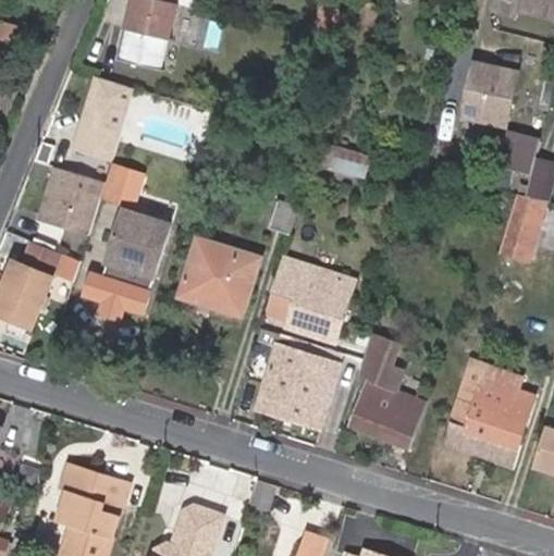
[(170,38),(179,0),(137,0),(135,12),(126,10),(122,28),(123,28),(115,59),(161,69),(169,38),(170,38)]
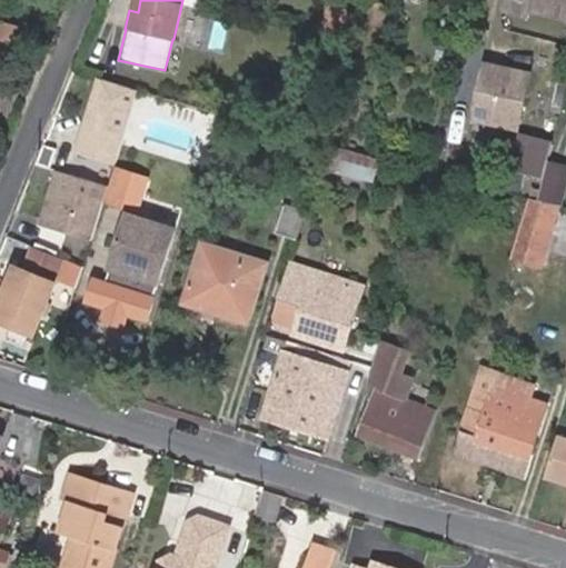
[(326,0),(321,21),(351,29),(357,0),(326,0)]
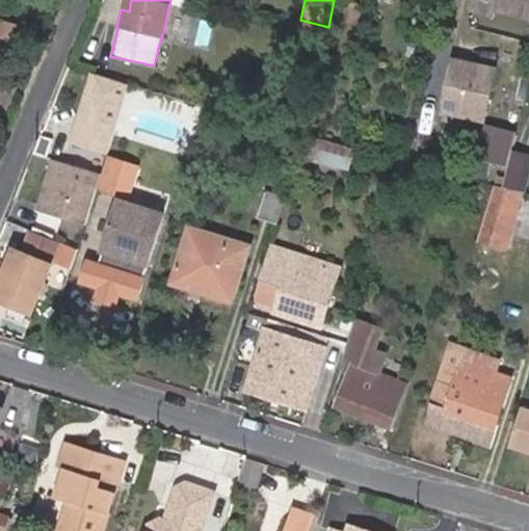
[(469,0),(468,5),(488,11),(490,6),(491,0),(469,0)]
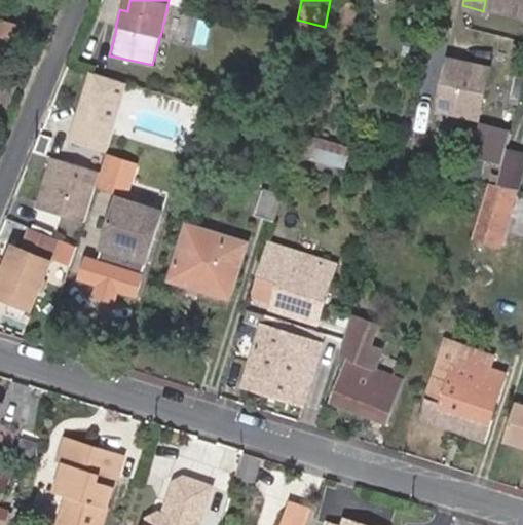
[(485,0),(484,6),(522,15),(522,0),(485,0)]
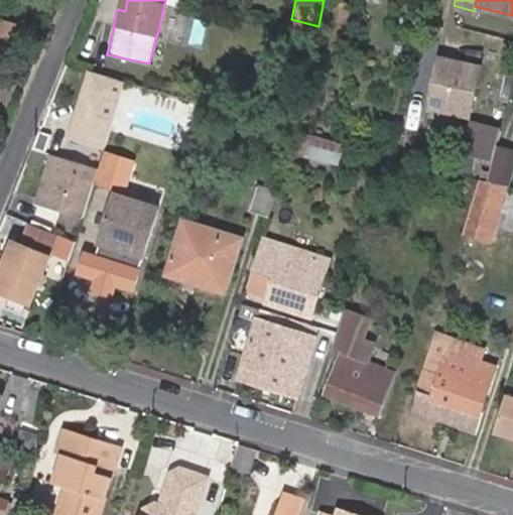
[(501,104),(510,67),(487,60),(477,99),(501,104)]
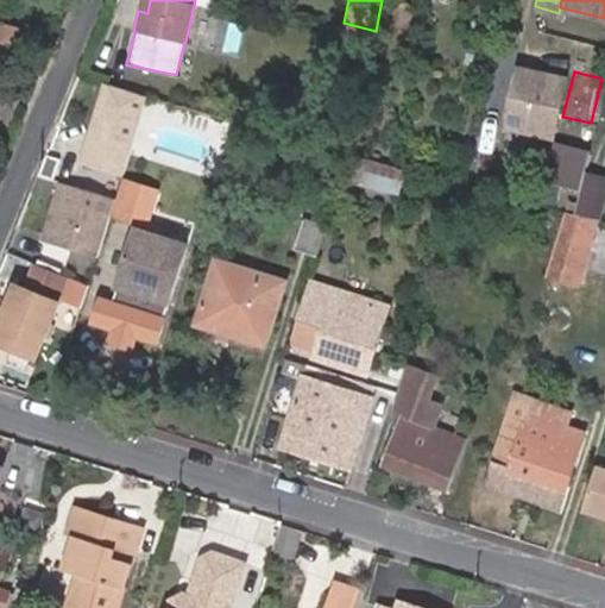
[(144,95),(101,82),(76,162),(119,176),(144,95)]
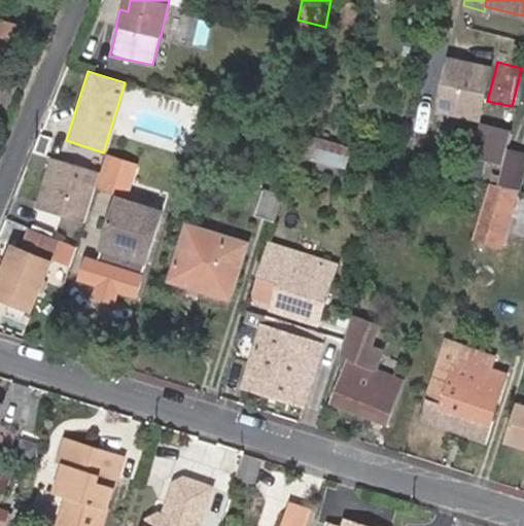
[(348,147),(300,134),(294,148),(344,163),(348,147)]
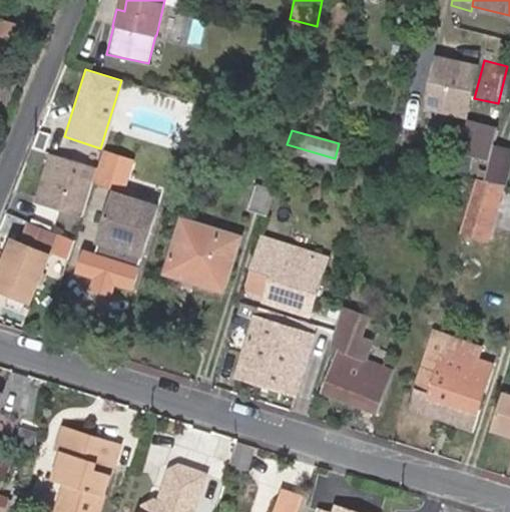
[(509,145),(493,141),(484,178),(502,183),(509,150),(509,145)]
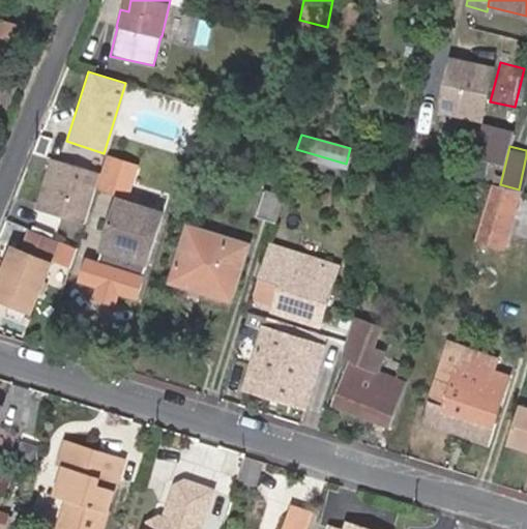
[(94,184),(99,170),(52,155),(37,207),(84,221),(94,184)]
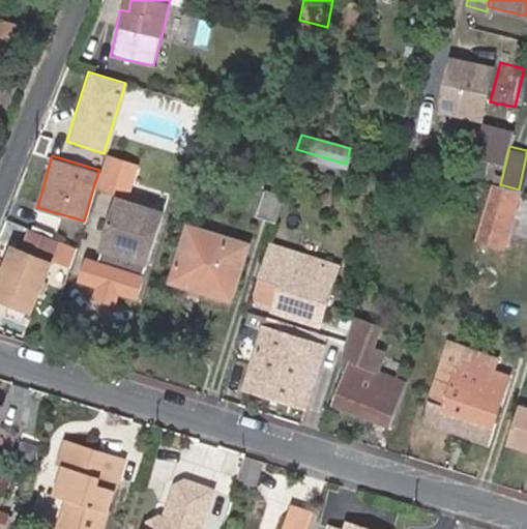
[(128,165),(104,155),(99,170),(94,184),(119,194),(128,165)]
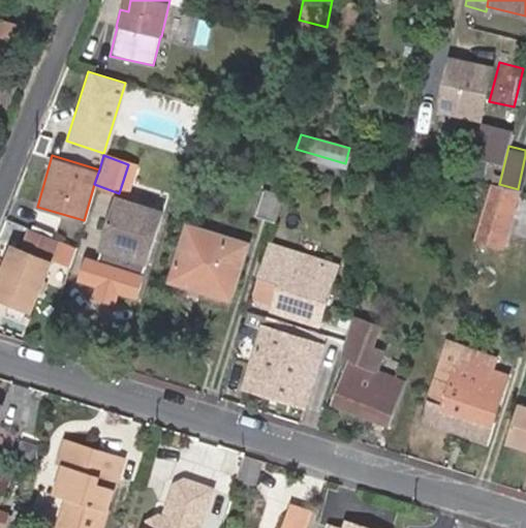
[(254,217),(274,223),(282,196),(261,191),(254,217)]
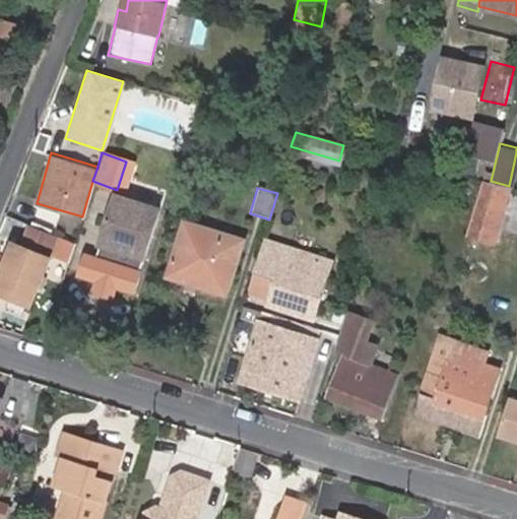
[(498,212),(476,205),(470,225),(492,233),(492,232),(498,212)]
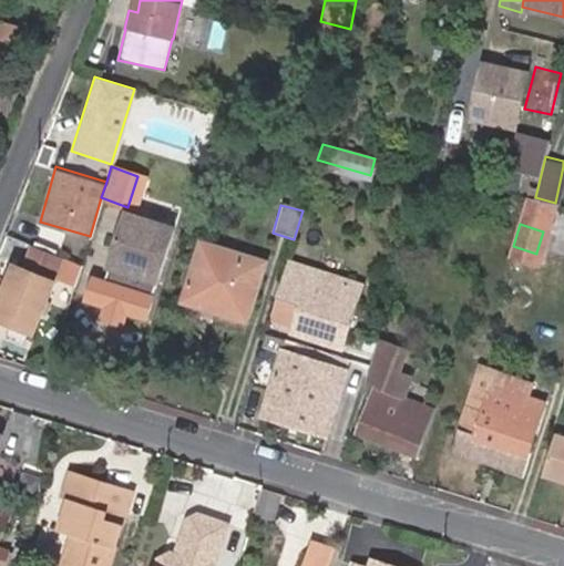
[(214,301),(211,311),(246,322),(263,264),(200,245),(185,294),(214,301)]
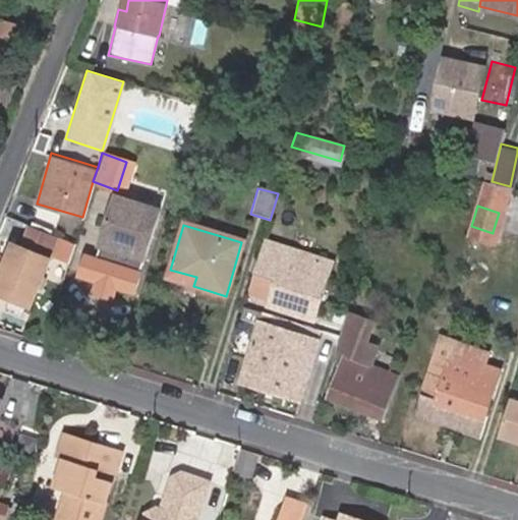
[(493,233),(471,226),(467,239),(491,247),(496,233),(493,232),(493,233)]
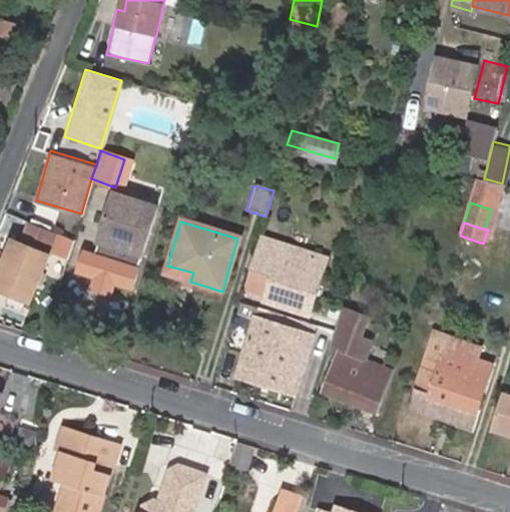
[(323,259),(259,237),(243,287),(265,293),(263,296),(308,311),(323,259)]
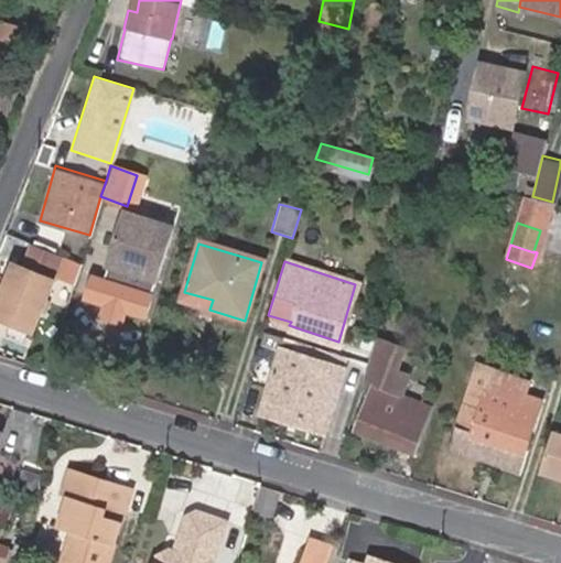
[(49,278),(12,263),(0,293),(0,315),(29,327),(49,278)]
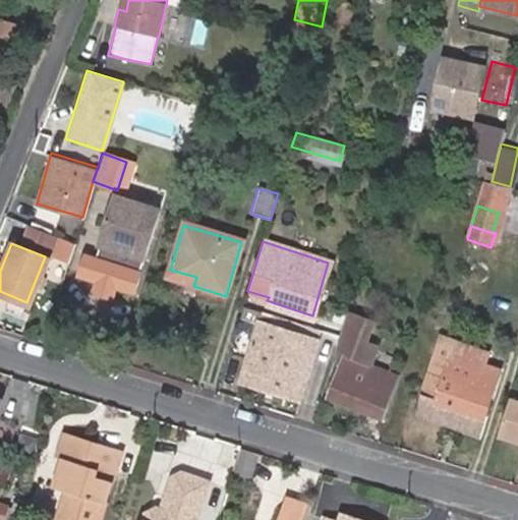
[(106,244),(103,252),(120,258),(122,249),(106,244)]
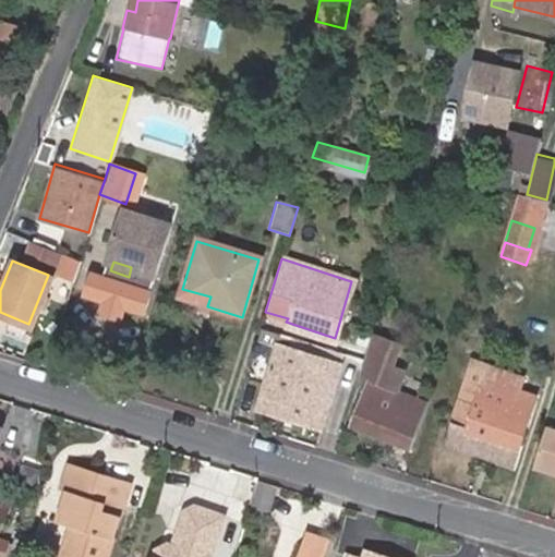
[(129,277),(110,270),(107,278),(91,273),(85,293),(100,299),(98,310),(121,317),(123,306),(142,313),(154,275),(131,267),(129,277)]
